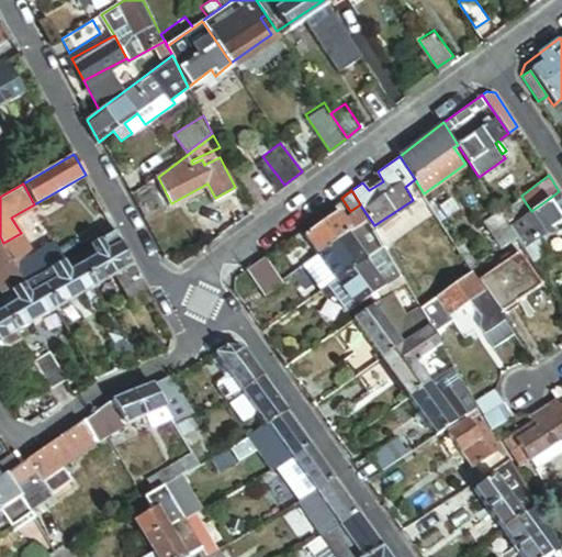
[(561,195),(559,191),(550,198),(561,216),(561,195)]
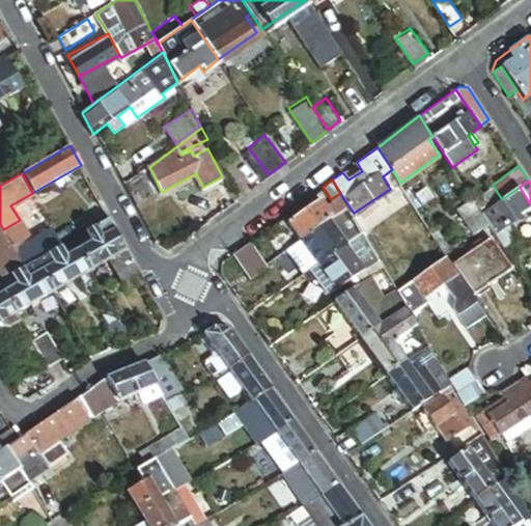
[(530,204),(520,187),(502,199),(482,214),(488,223),(494,230),(493,231),(500,243),(510,236),(510,230),(507,225),(530,209),(530,204)]
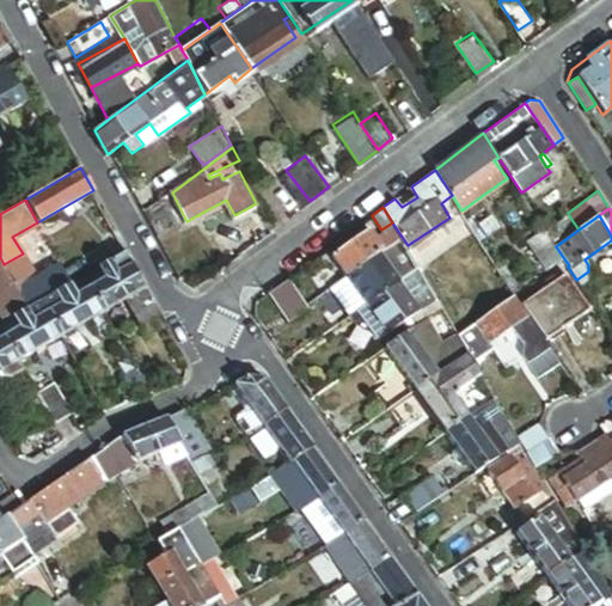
[(570,218),(549,234),(556,246),(579,230),(570,218)]
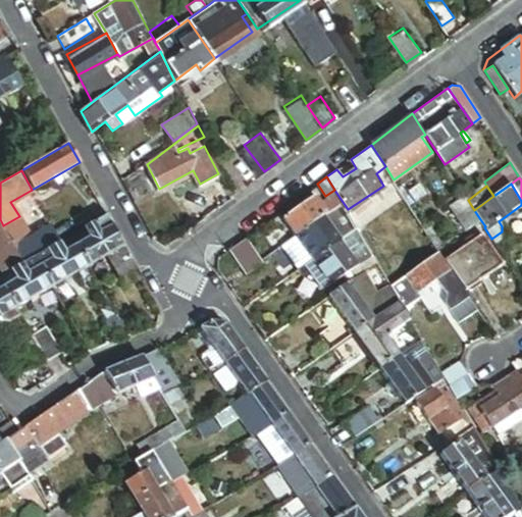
[(341,199),(334,190),(325,196),(331,205),(341,199)]
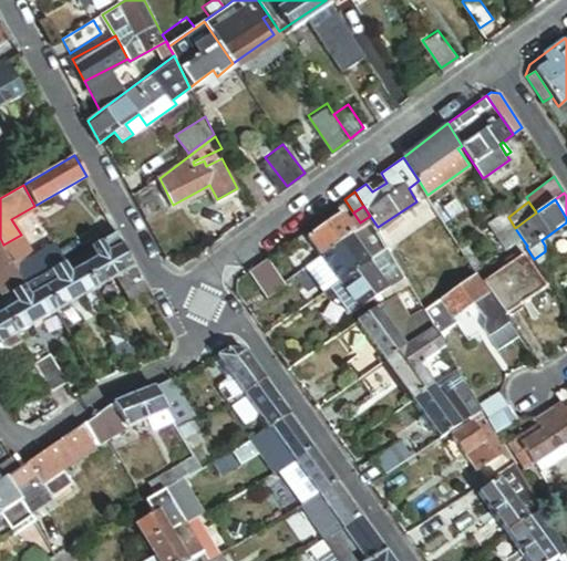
[(387,243),(378,227),(370,216),(360,222),(353,227),(342,209),(308,235),(338,279),(387,243)]
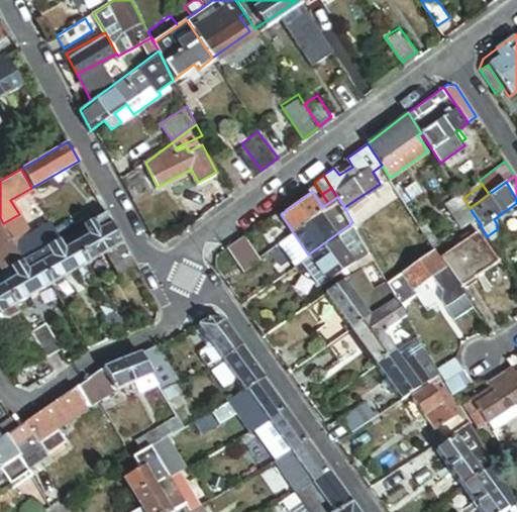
[(476,217),(470,208),(463,198),(460,193),(446,203),(461,227),(476,217)]
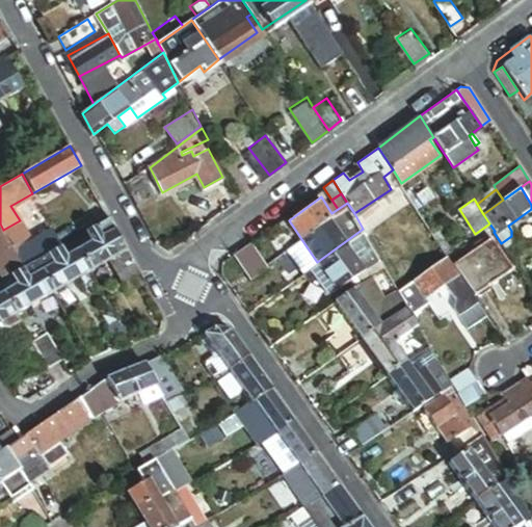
[(144,278),(109,218),(74,238),(91,268),(110,258),(127,288),(144,278)]
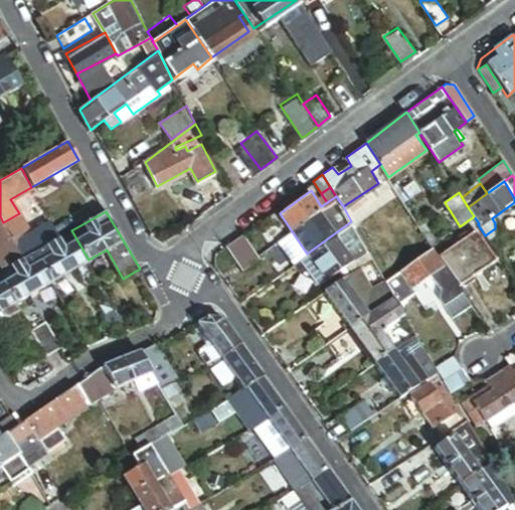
[(3,222),(0,216),(0,262),(3,268),(11,264),(12,266),(24,259),(14,242),(3,222)]
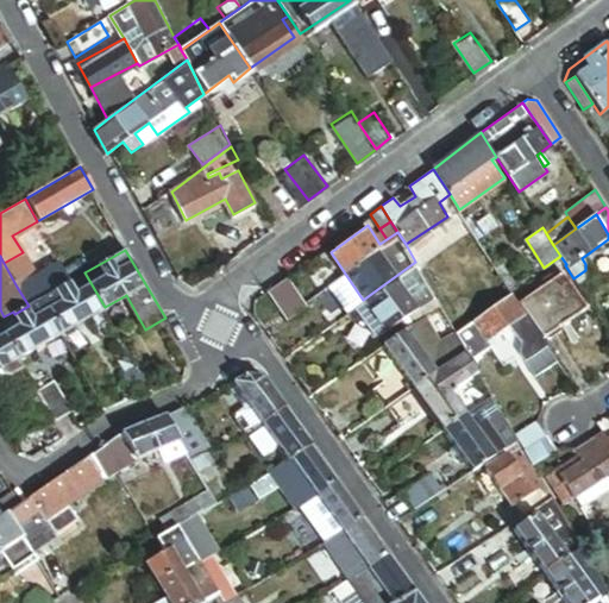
[(501,261),(495,264),(512,290),(518,287),(501,261)]
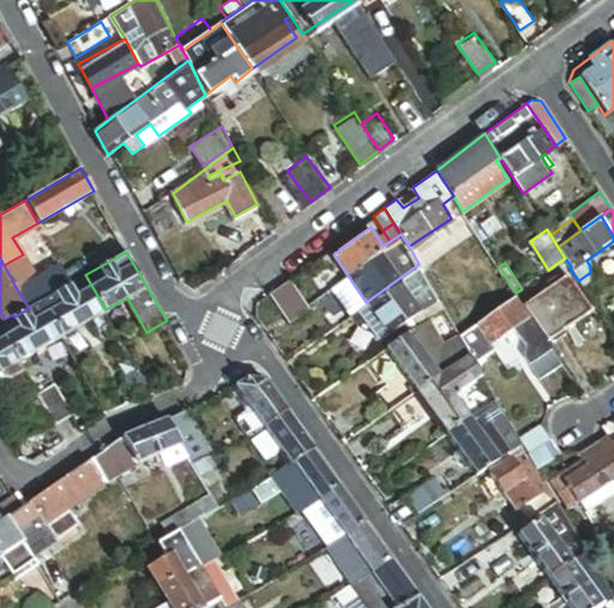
[(42,301),(71,284),(59,264),(17,289),(29,308),(42,301)]
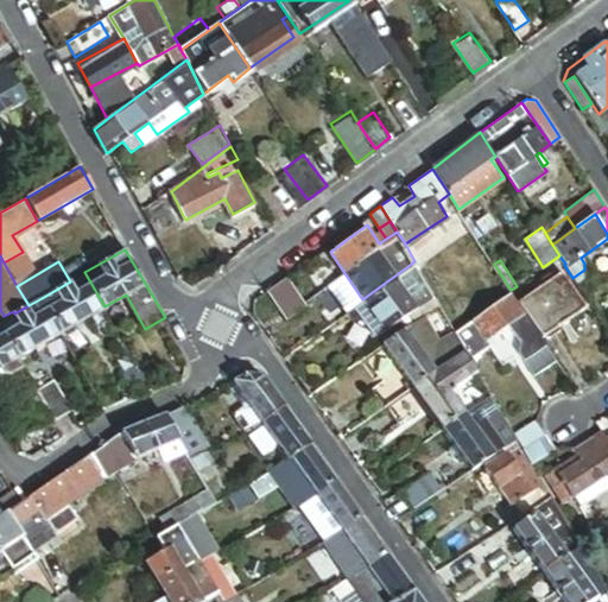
[(423,311),(438,302),(415,261),(362,299),(354,305),(374,335),(399,317),(405,325),(423,311)]
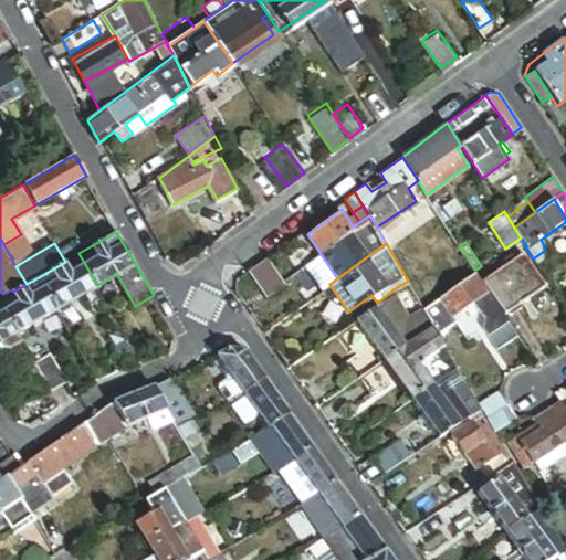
[(495,278),(485,285),(489,291),(504,313),(545,285),(522,252),(514,257),(511,253),(488,268),(495,278)]
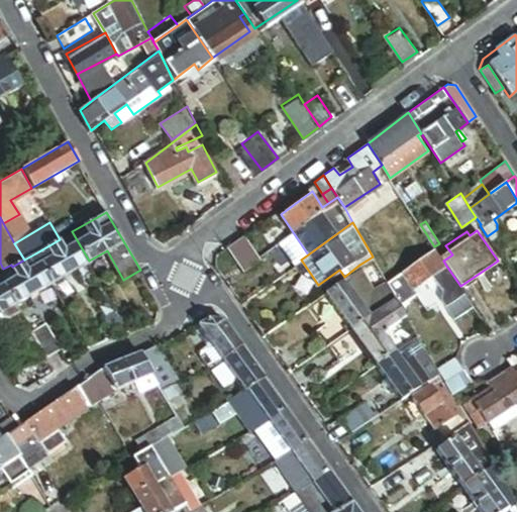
[(72,231),(60,239),(35,253),(52,282),(89,261),(72,231)]
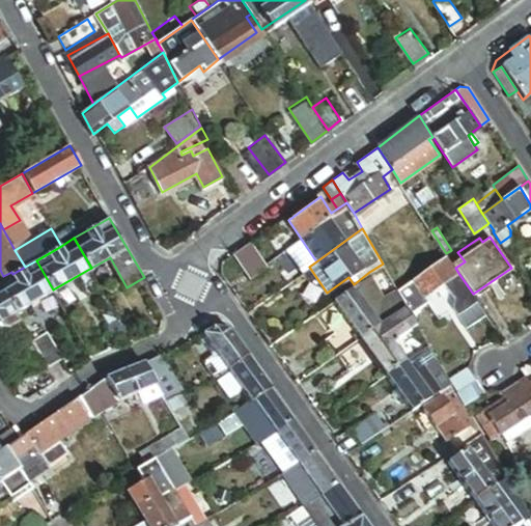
[(249,242),(233,253),(250,277),(267,265),(249,242)]
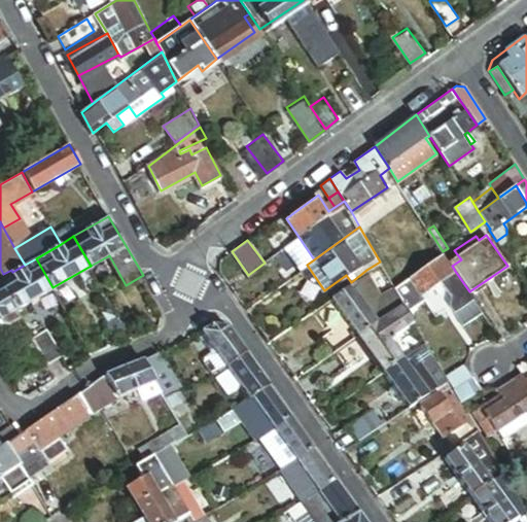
[(506,244),(500,247),(505,254),(511,251),(506,244)]
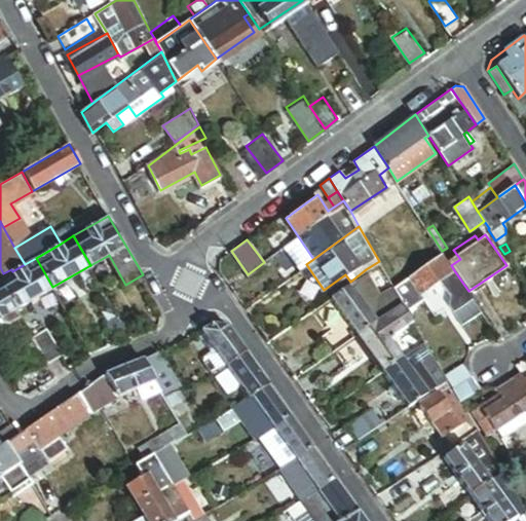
[(451,265),(443,253),(393,286),(402,301),(407,308),(424,297),(421,292),(454,270),(451,265)]
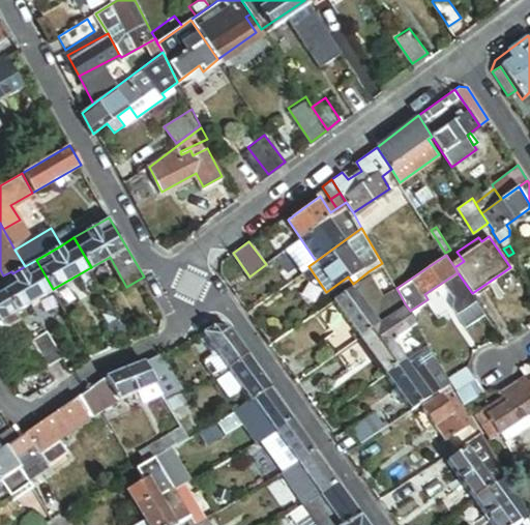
[(36,260),(25,266),(12,273),(0,280),(0,284),(16,311),(53,289),(36,260)]
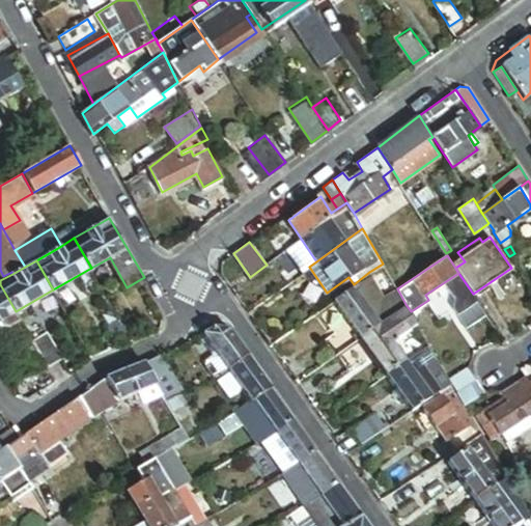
[(369,272),(354,284),(380,322),(406,304),(397,288),(383,296),(369,272)]
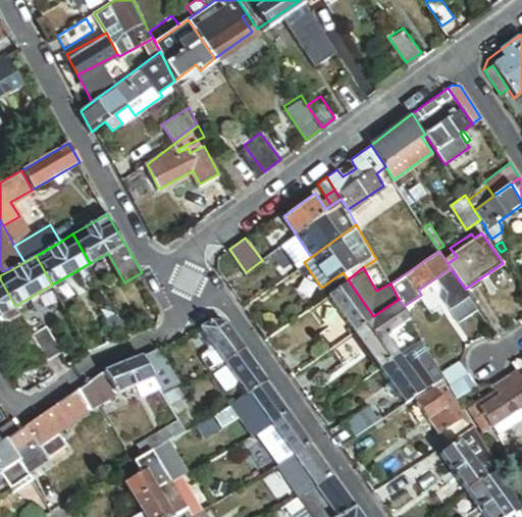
[(451,268),(418,290),(421,295),(431,310),(445,301),(450,308),(469,295),(465,289),(451,268)]
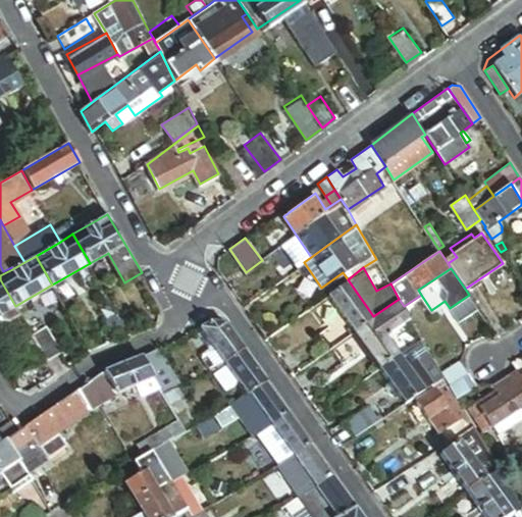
[(0,314),(1,313),(4,318),(9,319),(19,313),(15,306),(0,279),(0,314)]
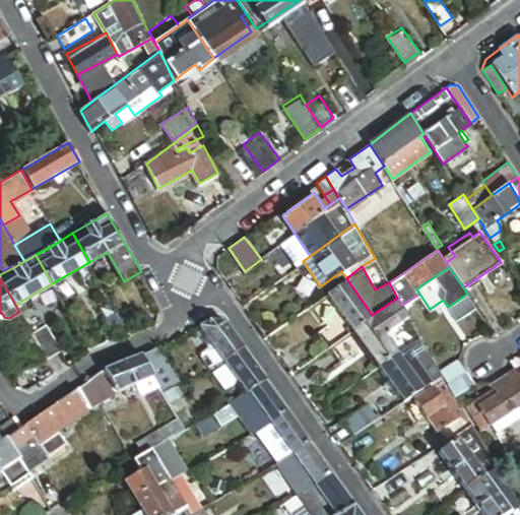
[(346,278),(327,292),(341,313),(316,330),(327,346),(330,344),(372,315),(346,278)]
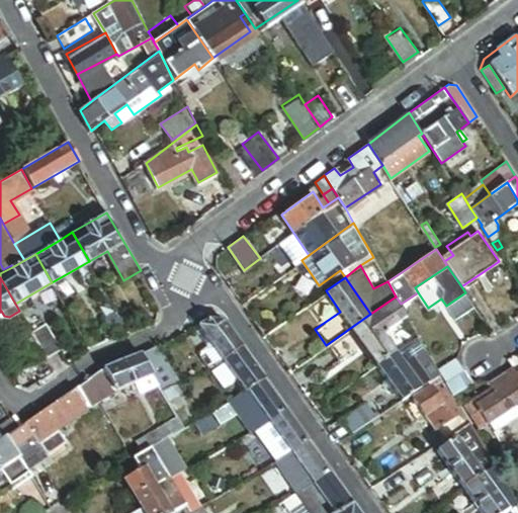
[(407,314),(401,304),(396,296),(370,314),(329,343),(340,358),(362,343),(376,363),(381,359),(396,350),(382,331),(407,314)]
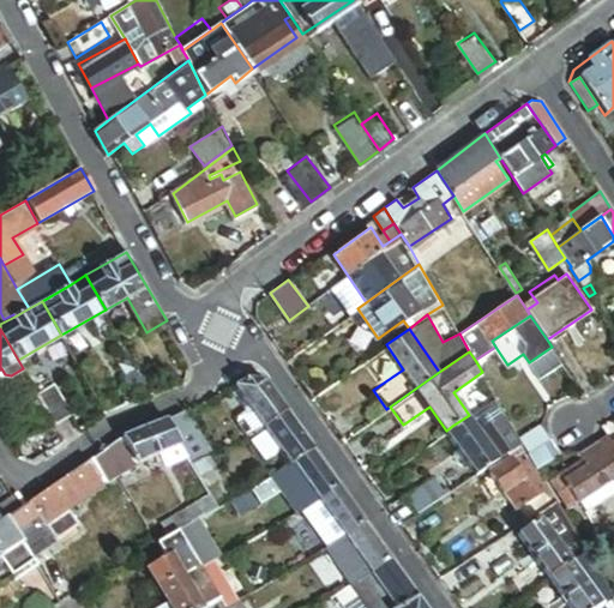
[(145,383),(137,368),(125,375),(133,390),(145,383)]
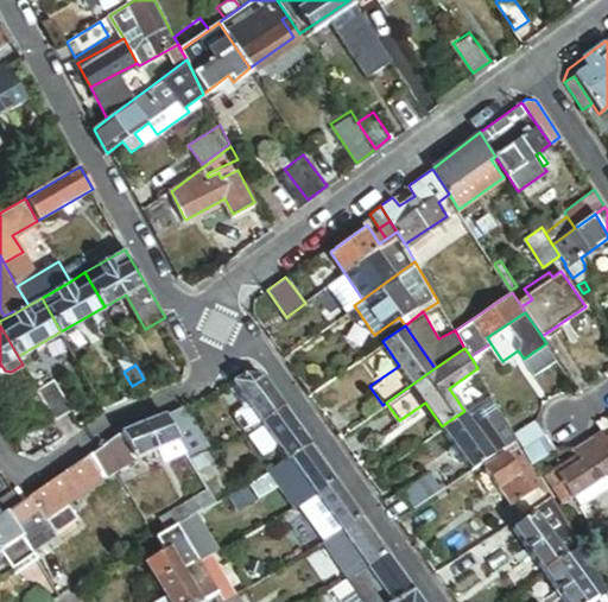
[(246,372),(233,380),(261,420),(284,405),(263,375),(246,372)]
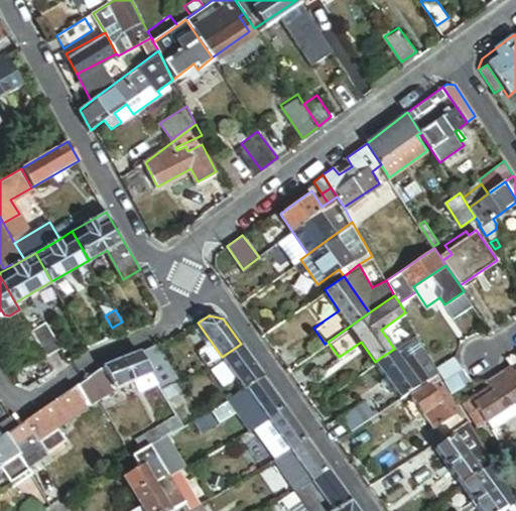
[(45,322),(31,330),(46,355),(60,347),(45,322)]
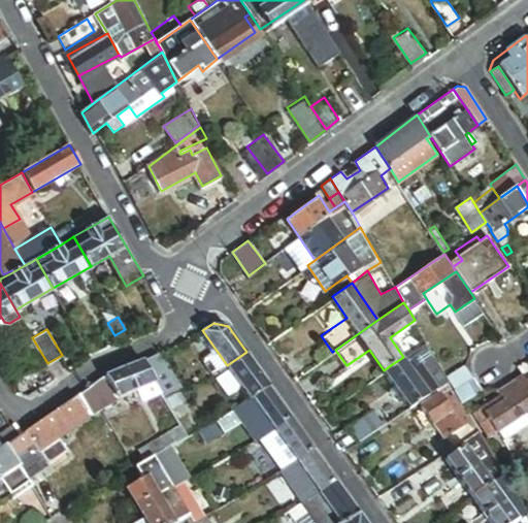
[(432,391),(438,387),(426,369),(438,361),(426,340),(403,357),(389,366),(415,402),(432,391)]
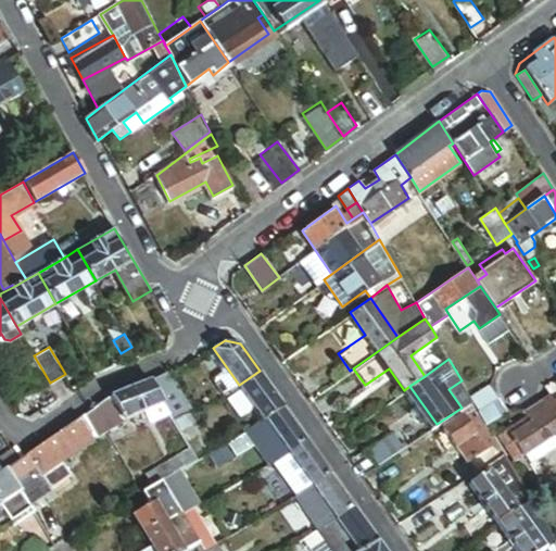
[(191,410),(167,371),(151,378),(171,410),(175,417),(191,410)]
